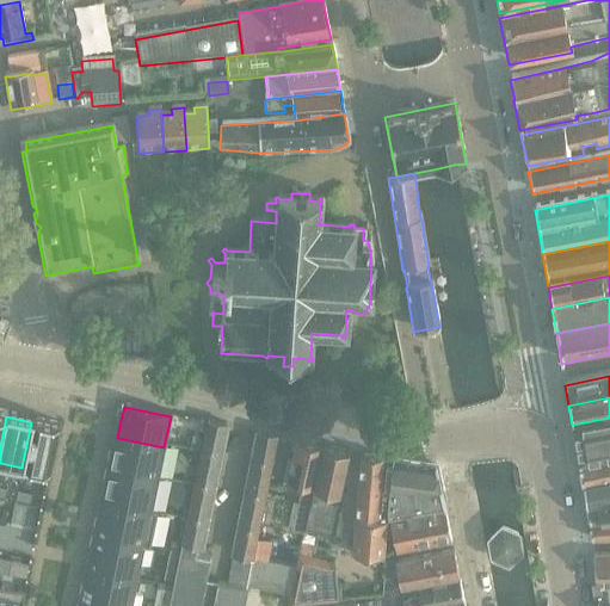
[(609,418),(572,425),(579,467),(609,459),(609,418)]
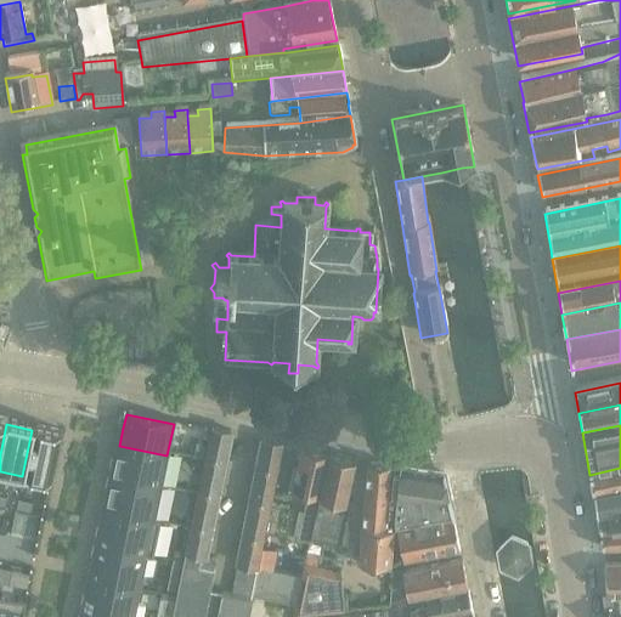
[(32,430),(22,476),(49,482),(58,435),(32,430)]
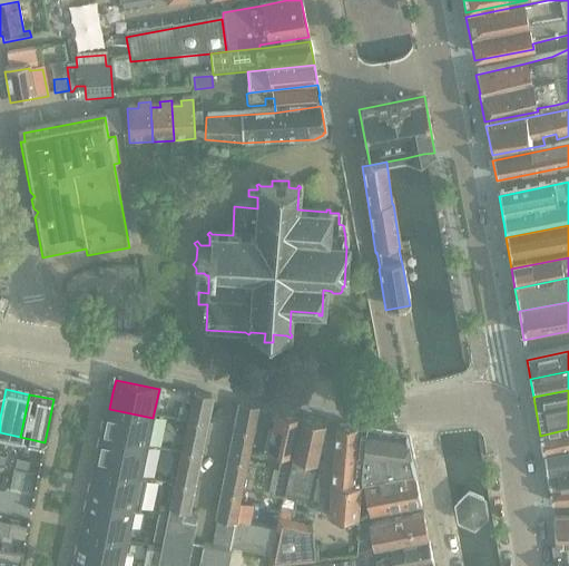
[(180,454),(170,507),(167,519),(166,528),(165,532),(159,556),(157,565),(198,565),(202,548),(192,546),(197,516),(187,514),(211,400),(193,396),(188,415),(185,433),(180,454)]
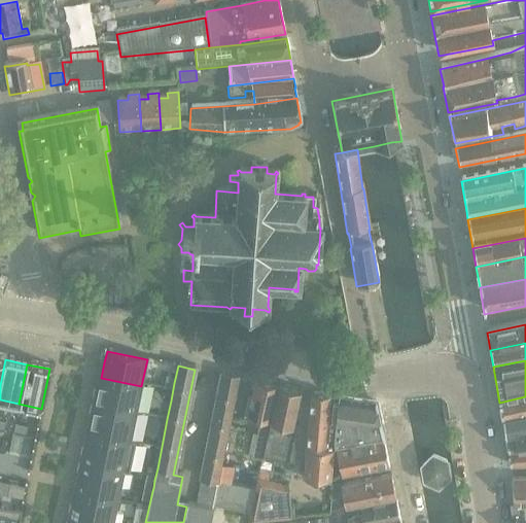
[(165,376),(162,389),(171,390),(173,378),(165,376)]
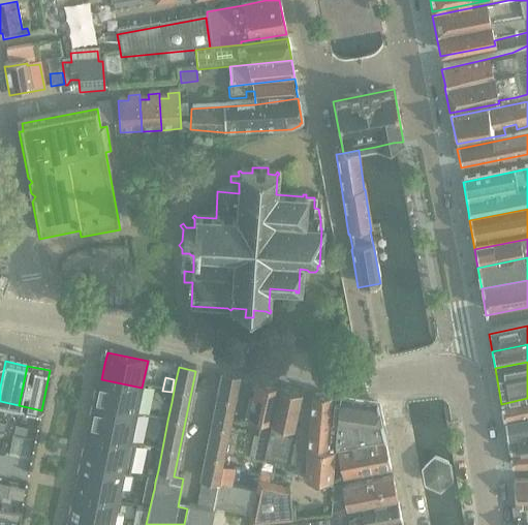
[(203,485),(197,510),(213,513),(213,511),(250,518),(255,494),(233,490),(237,472),(222,469),(240,380),(222,377),(200,485),(203,485)]
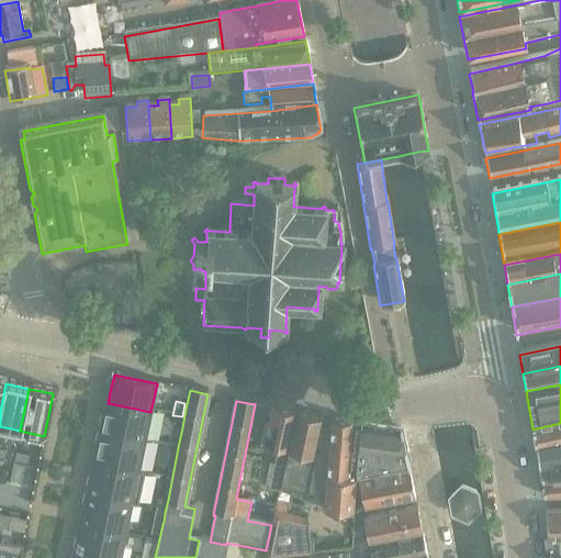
[(108,403),(101,433),(144,442),(150,412),(108,403)]
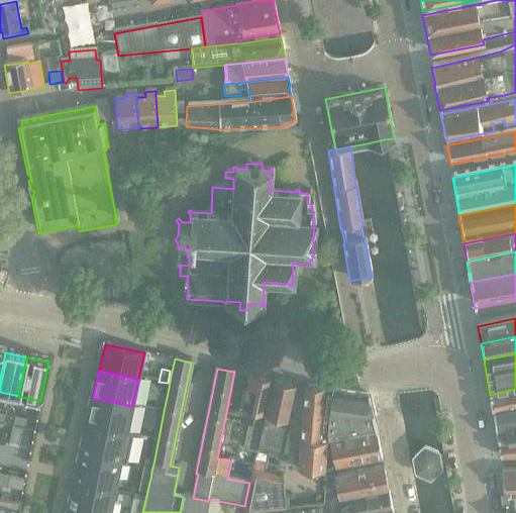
[(258,453),(259,452),(274,381),(249,376),(246,392),(243,391),(238,412),(254,415),(251,429),(247,428),(242,451),(256,454),(258,454),(258,453)]
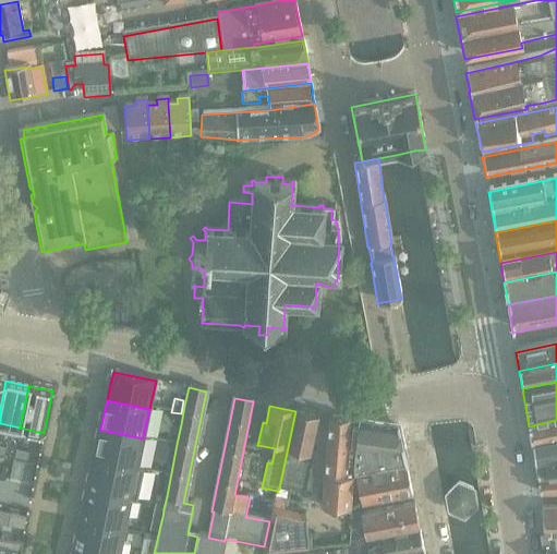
[(295,411),(279,489),(312,494),(314,482),(313,482),(310,471),(313,456),(310,455),(317,416),(295,411)]
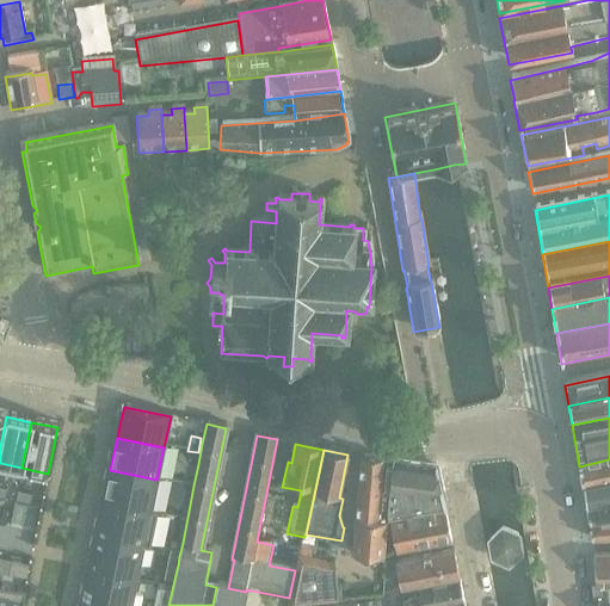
[(383,561),(386,524),(377,526),(379,515),(382,465),(383,461),(361,459),(352,558),(383,561)]
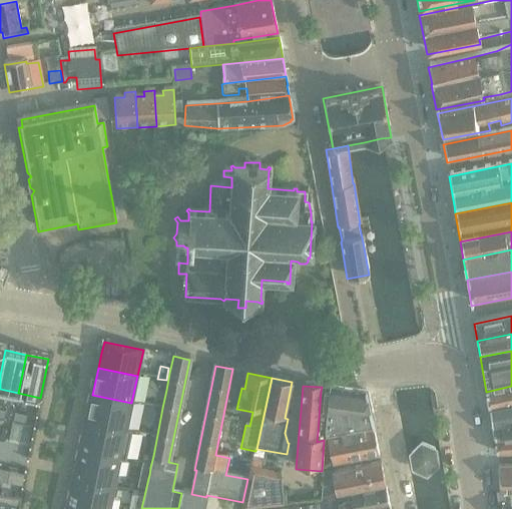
[(511,386),(486,392),(489,410),(511,405),(511,386)]
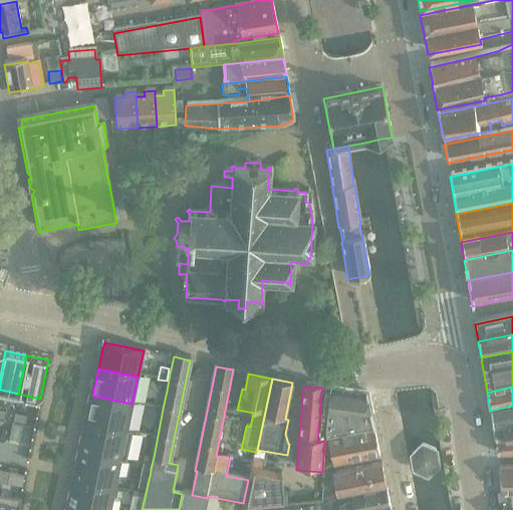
[(321,392),(318,434),(325,435),(332,468),(377,458),(364,395),(328,390),(328,392),(321,392)]
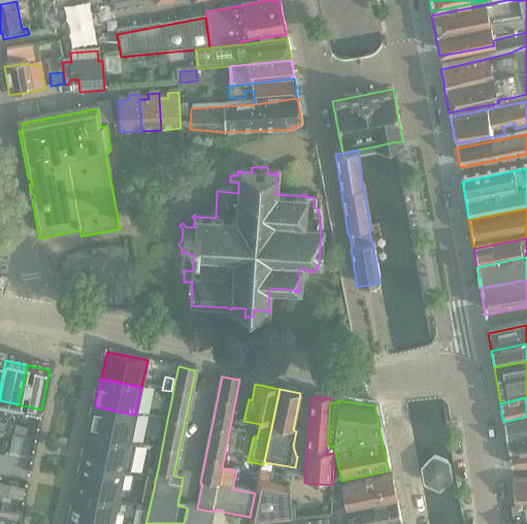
[(95,406),(89,435),(129,445),(135,415),(95,406)]
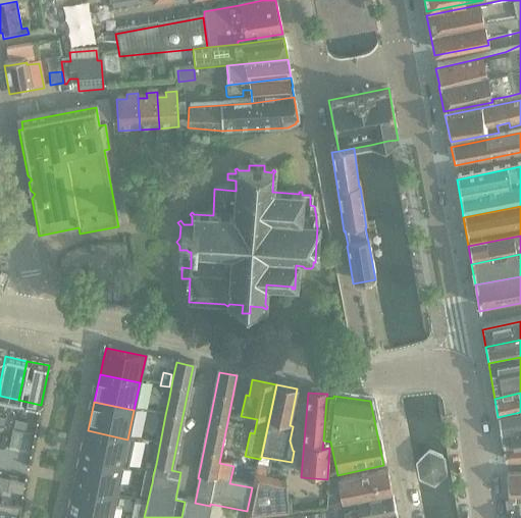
[(520,412),(498,417),(501,434),(520,430),(520,412)]
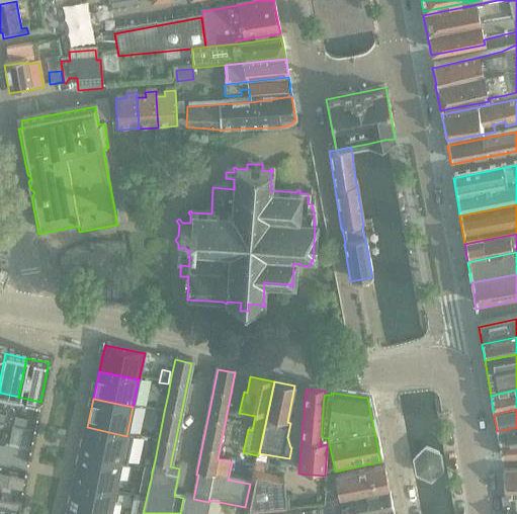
[(151,412),(150,418),(153,422),(161,424),(163,414),(151,412)]
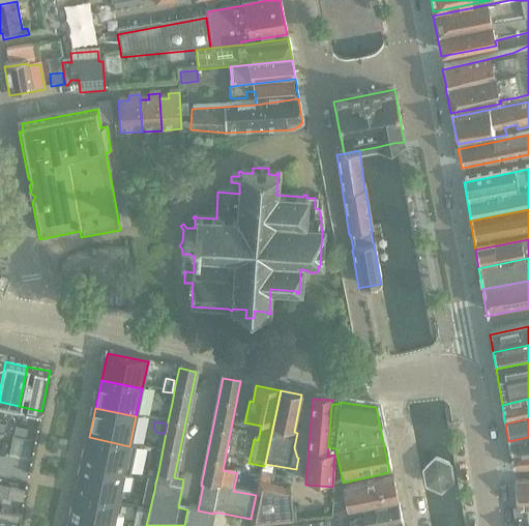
[(15,428),(13,436),(26,439),(27,431),(16,428),(15,428)]
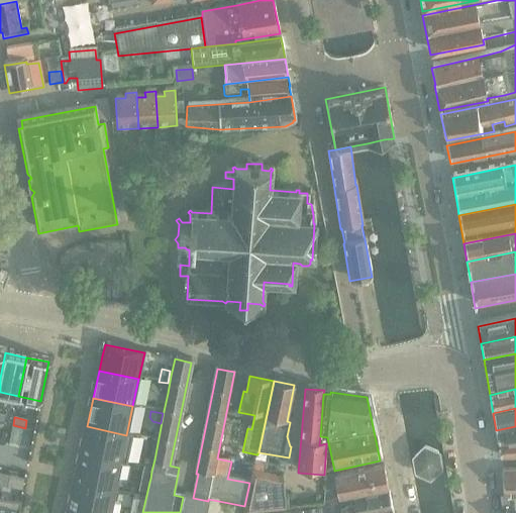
[(87,426),(81,454),(120,464),(126,435),(87,426)]
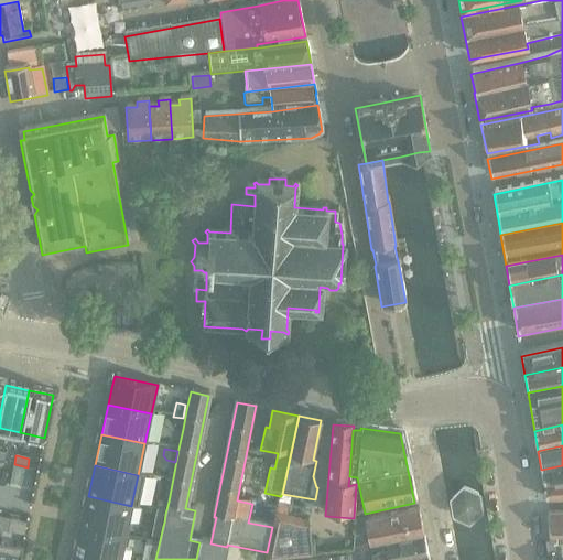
[(562,465),(541,470),(543,486),(562,482),(562,465)]
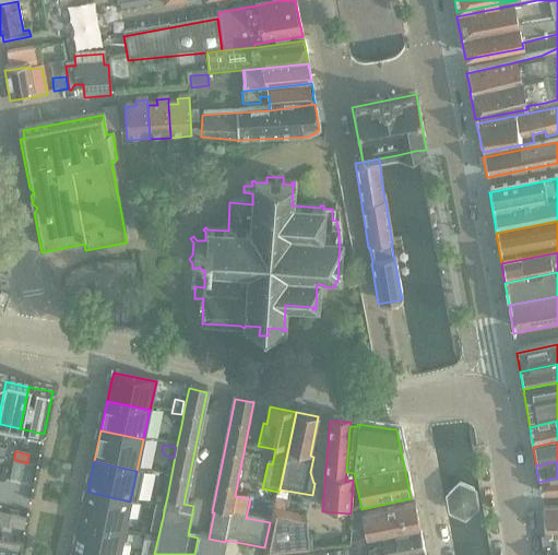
[(557,477),(538,482),(541,498),(557,497),(557,477)]
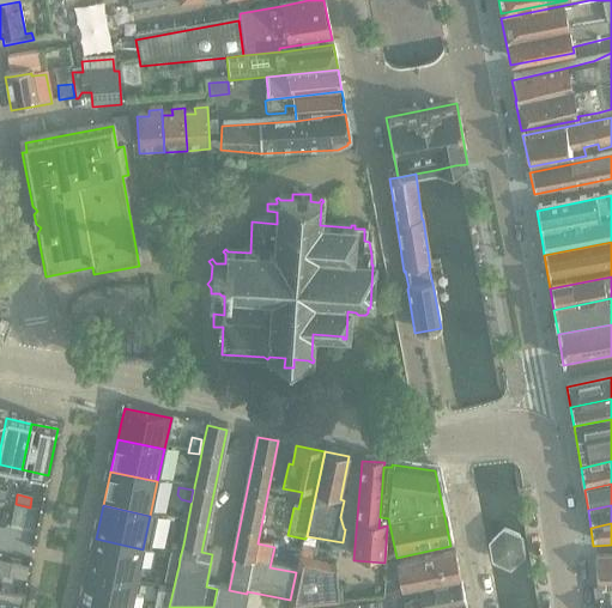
[(494,561),(510,569),(523,557),(520,540),(504,534),(491,545),(494,561)]
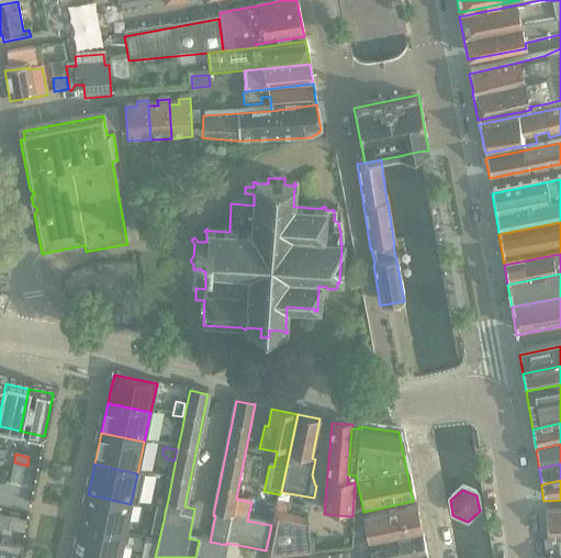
[(88,494),(81,526),(124,535),(131,504),(88,494)]
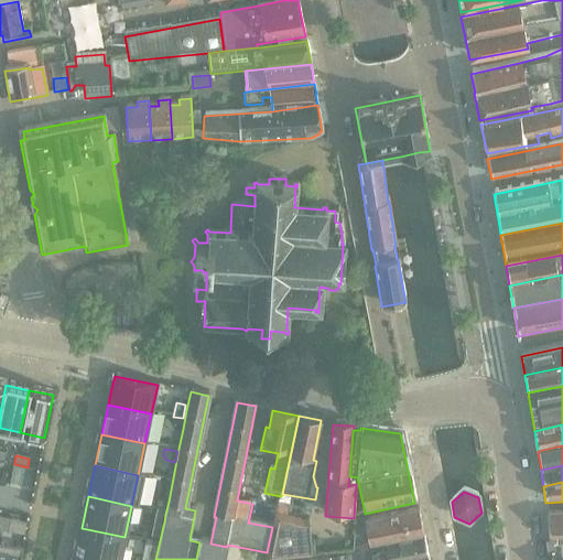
[(157,512),(154,524),(163,526),(164,523),(165,514),(157,512)]
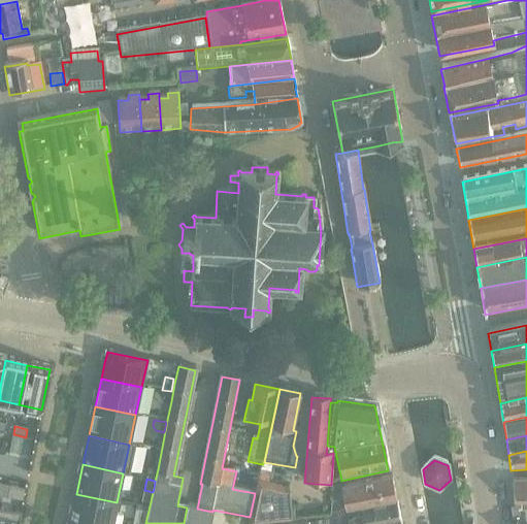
[(340,490),(344,509),(346,511),(395,500),(389,480),(340,490)]
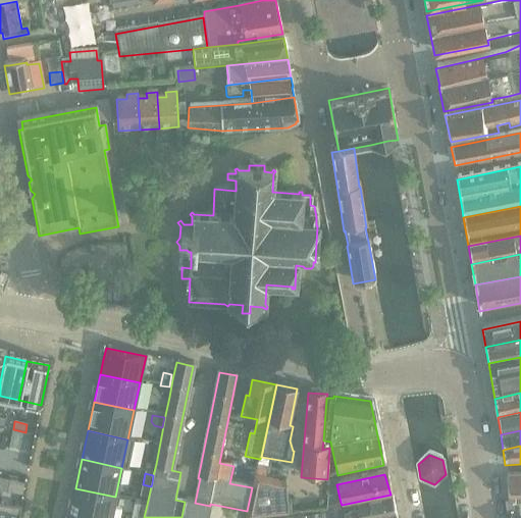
[(2,477),(0,485),(0,490),(7,493),(11,479),(2,477)]
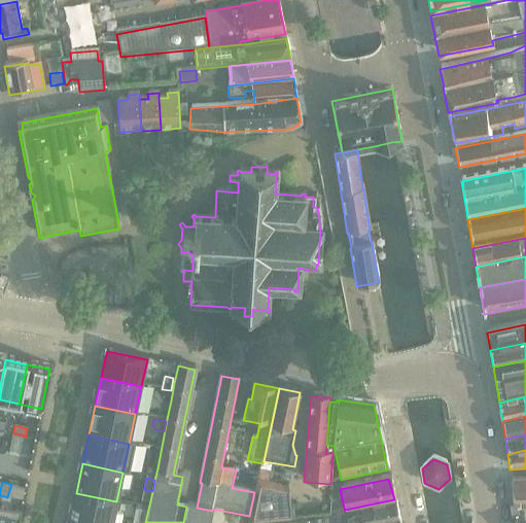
[(256,482),(254,492),(249,516),(248,522),(291,522),(288,489),(269,484),(257,482),(256,482)]
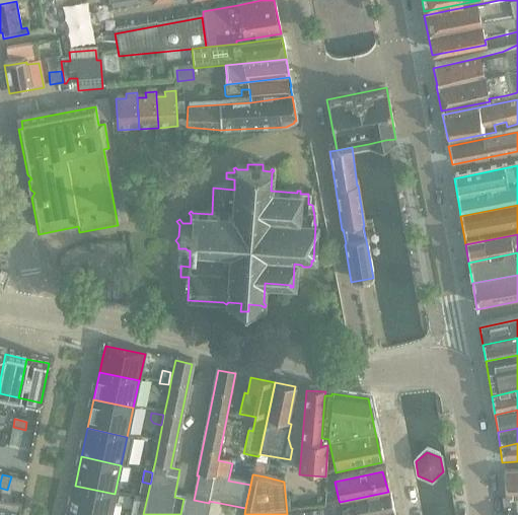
[(506,500),(517,500),(517,474),(504,474),(506,500)]
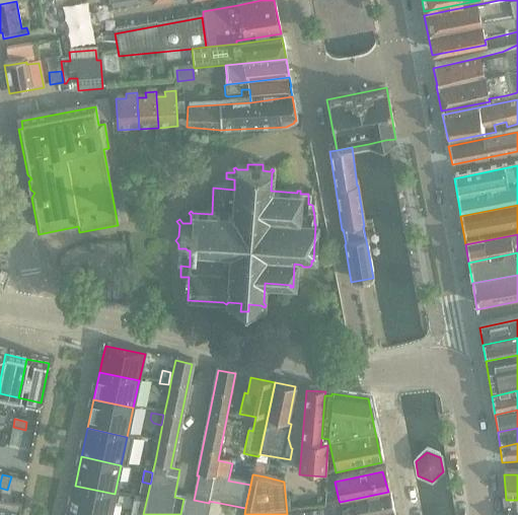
[(75,486),(69,514),(109,514),(115,494),(75,486)]
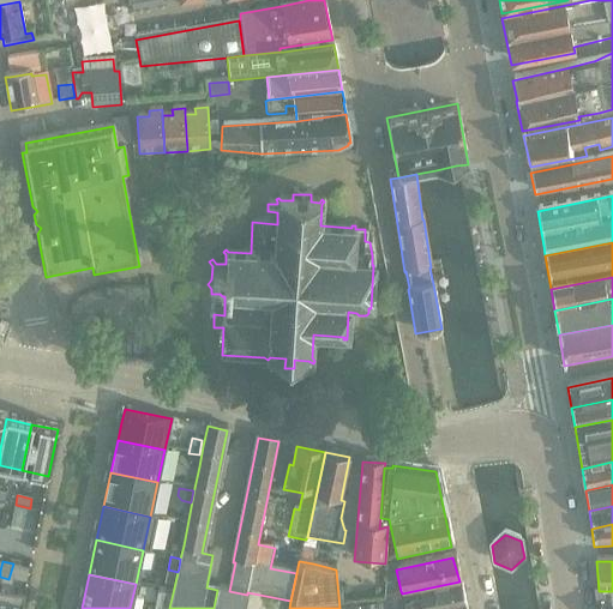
[(403,608),(457,608),(464,607),(461,588),(419,596),(421,604),(403,608)]
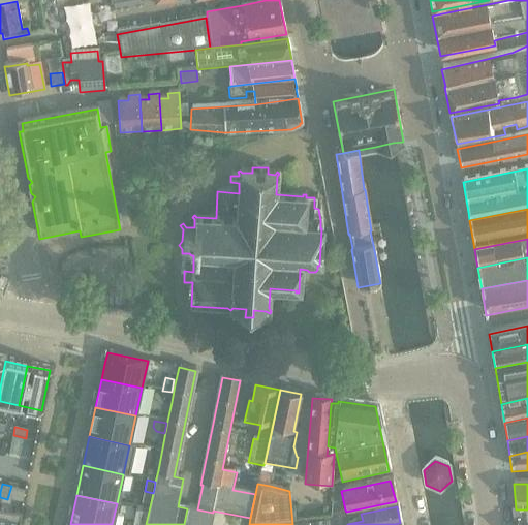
[(212,524),(214,514),(213,513),(197,510),(187,508),(184,524),(212,524)]
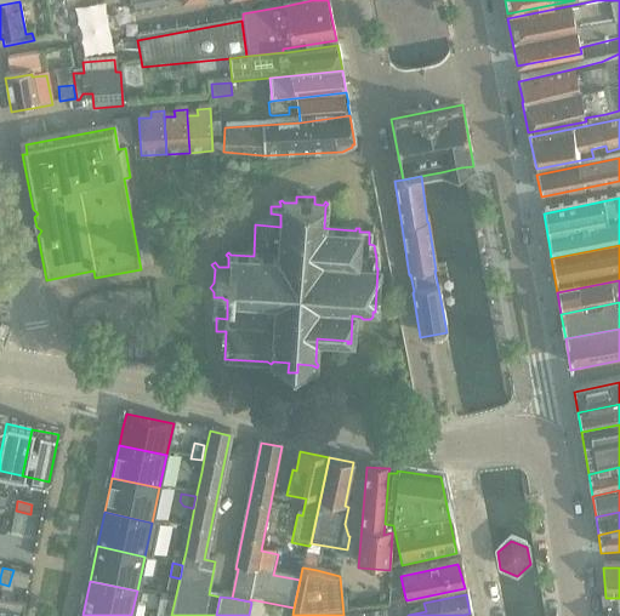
[(619,615),(619,598),(606,598),(608,615),(619,615)]
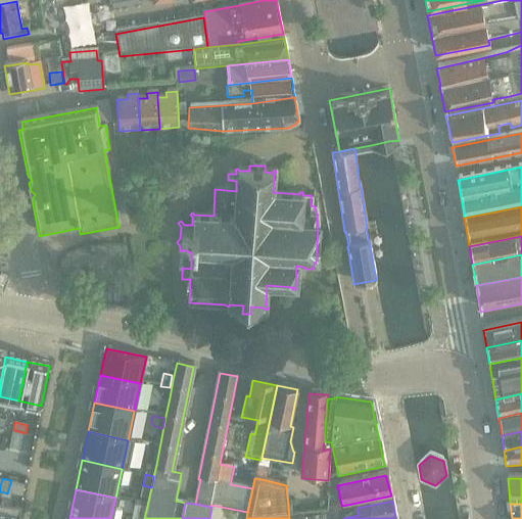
[(19,518),(20,509),(0,506),(0,518),(19,518)]
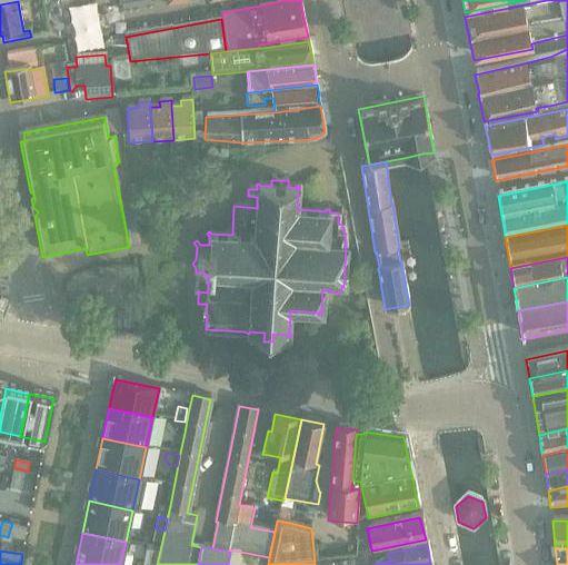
[(147,553),(143,564),(157,564),(159,555),(147,553)]
